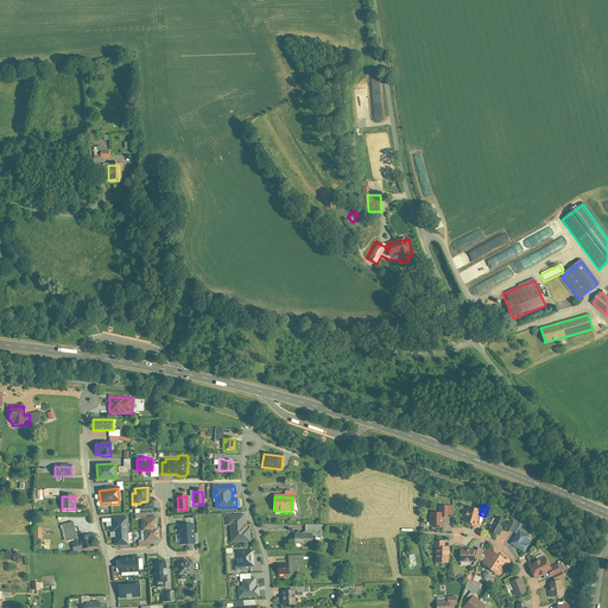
[(443,513),(443,518),(449,518),(449,514),(453,514),(454,506),(439,506),(438,513),(443,513)]
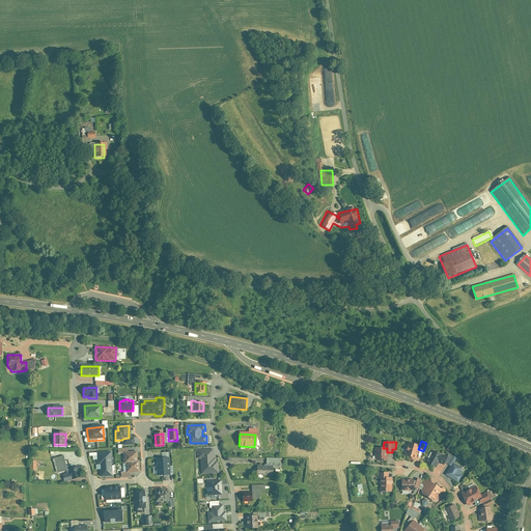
[(409,443),(404,455),(415,459),(418,449),(419,446),(409,443)]
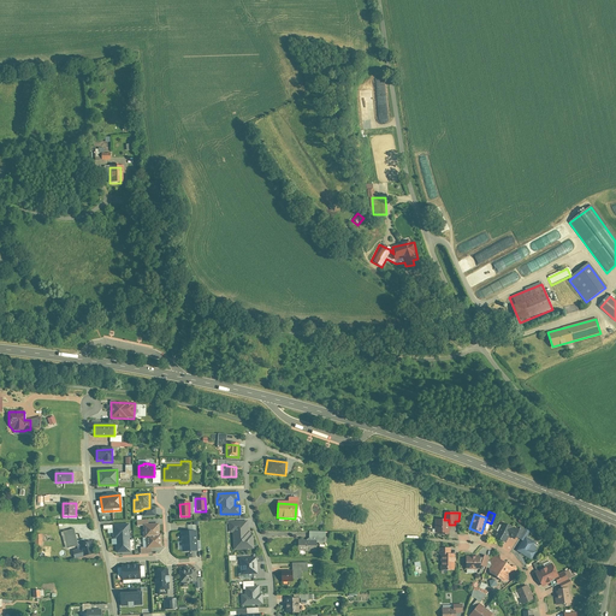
[(436,520),(436,533),(448,534),(449,525),(449,520),(444,520),(436,520)]
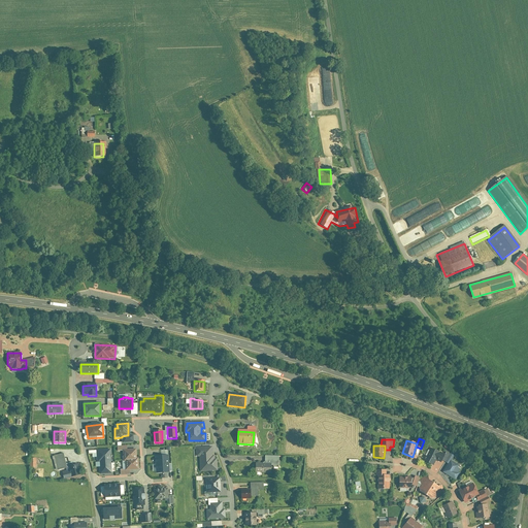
[(211,447),(196,448),(196,457),(199,457),(200,471),(218,470),(217,459),(212,459),(211,447)]
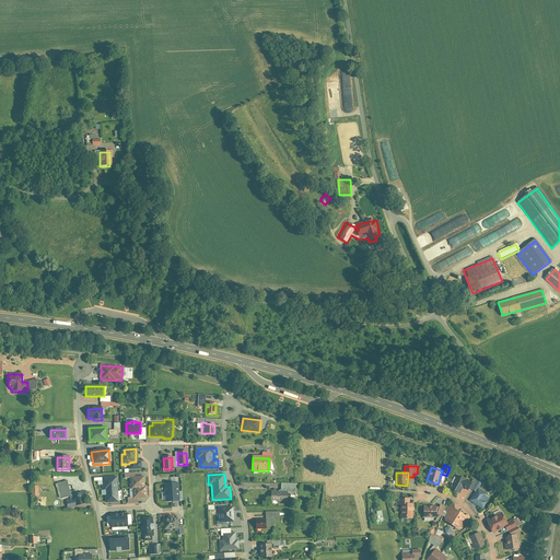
[(454,475),(447,488),(459,493),(463,488),(467,490),(471,482),(454,475)]
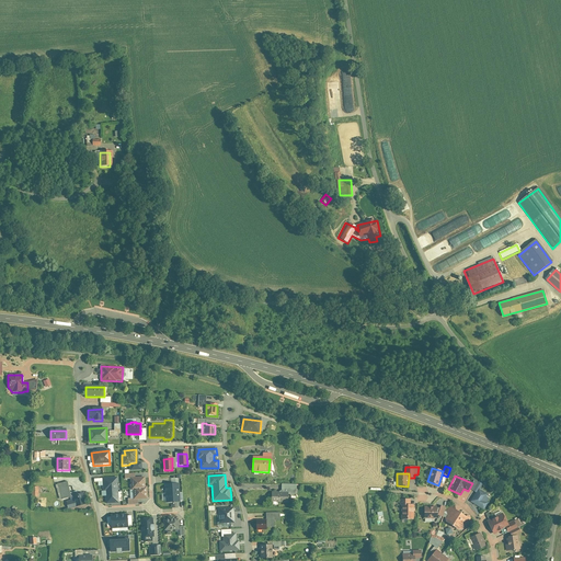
[(118,502),(116,478),(105,479),(106,503),(118,502)]
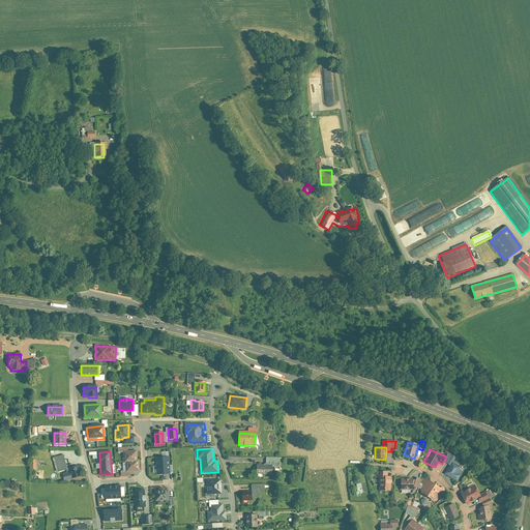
[(137,462),(137,452),(128,452),(123,452),(123,463),(125,463),(137,462)]
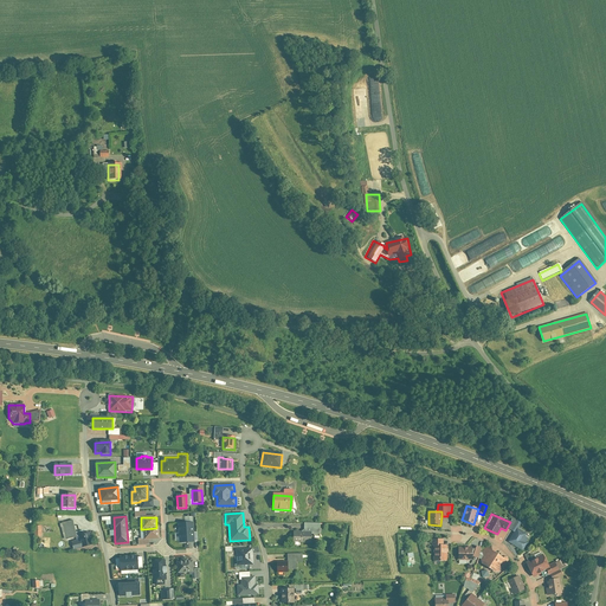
[(185,523),(179,524),(180,542),(198,542),(197,532),(193,533),(193,517),(185,517),(185,523)]
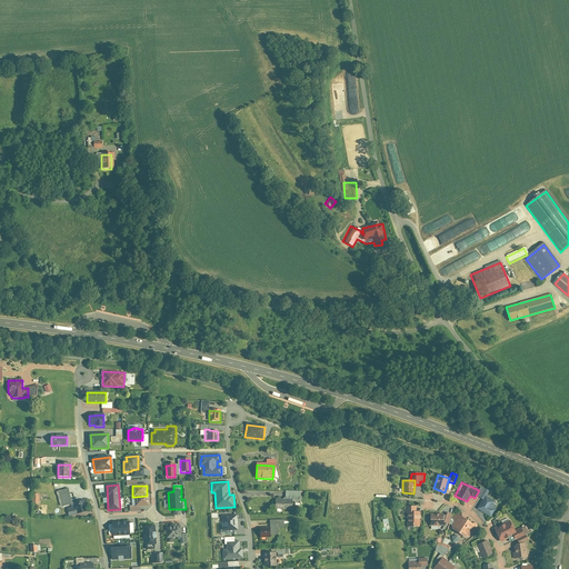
[(57,492),(60,507),(72,503),(68,489),(57,492)]
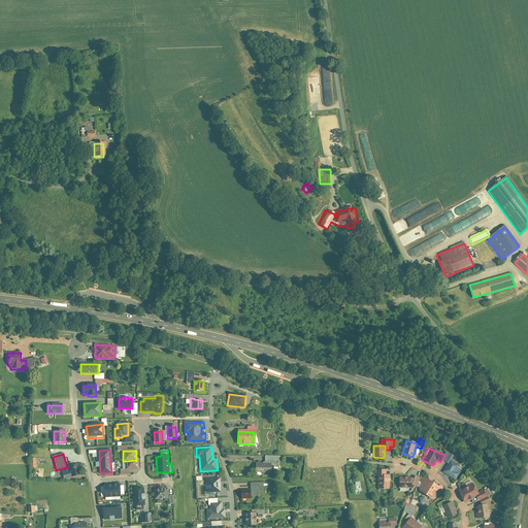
[(272,465),(272,466),(278,467),(279,457),(265,456),(265,464),(272,465)]
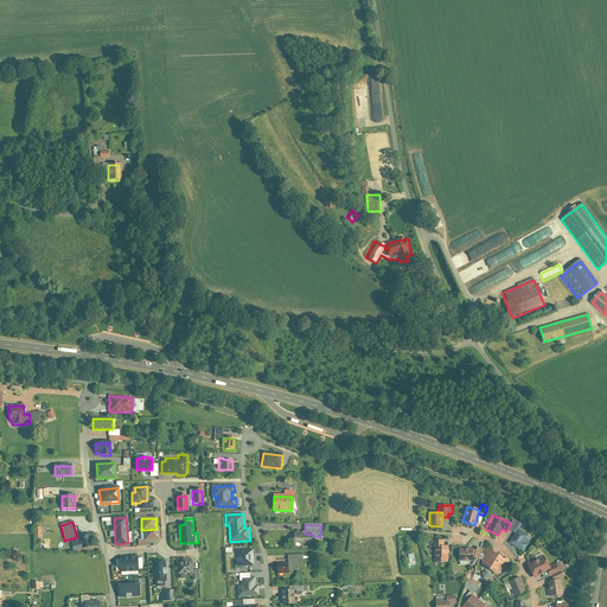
[(159,529),(144,530),(145,541),(149,541),(159,541),(159,529)]
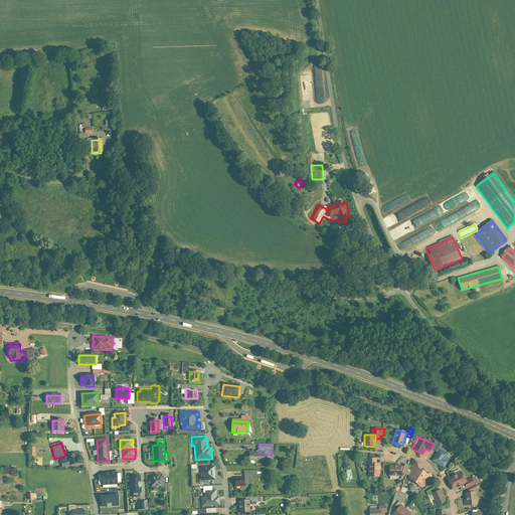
[(433,462),(445,469),(452,455),(441,449),(433,462)]
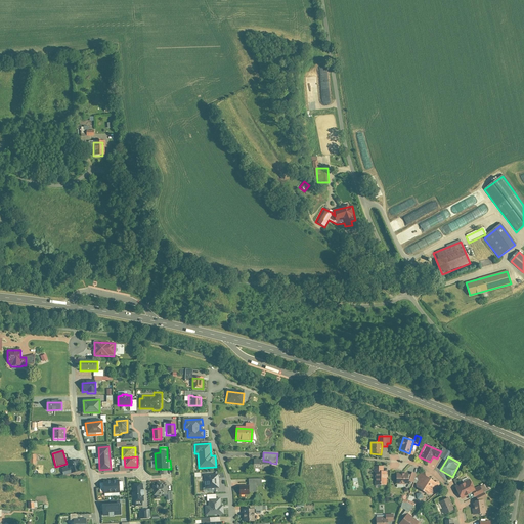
[(254,461),(253,469),(269,470),(270,463),(270,462),(263,461),(254,461)]
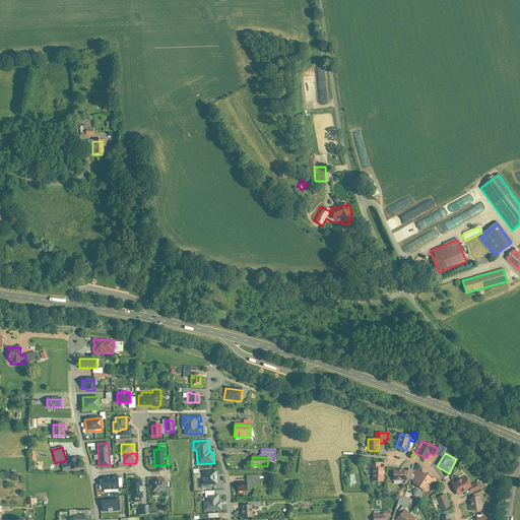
[(70,471),(79,469),(76,458),(67,460),(70,471)]
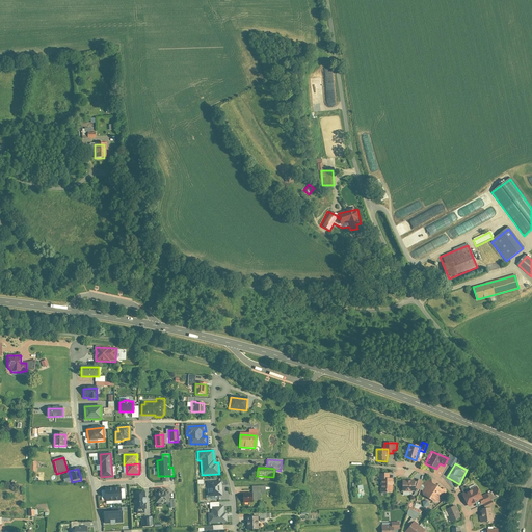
[(381,493),(393,493),(393,479),(389,479),(381,479),(381,493)]
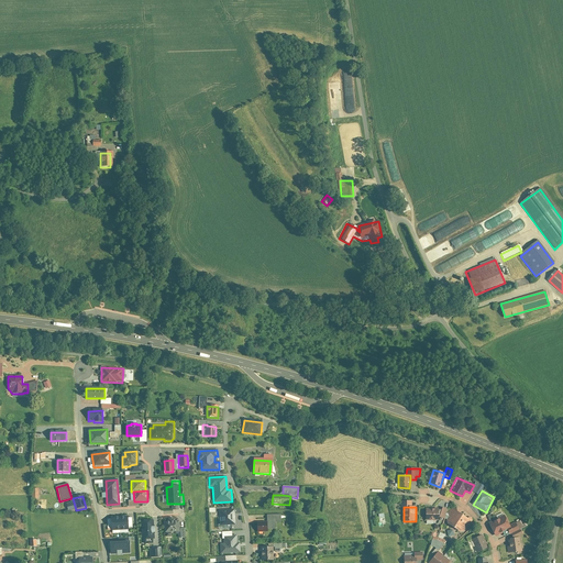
[(439,517),(443,519),(448,509),(441,507),(439,510),(439,517)]
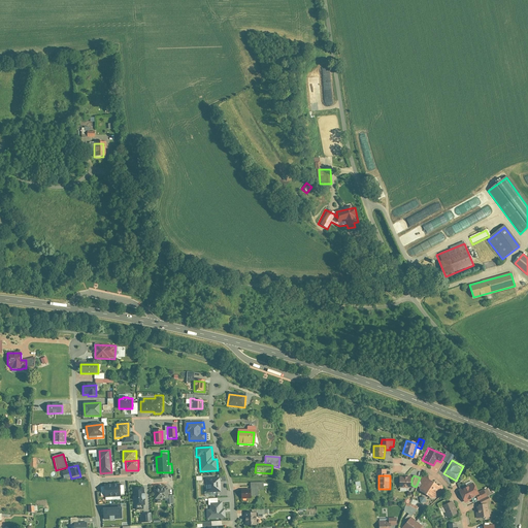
[(428,476),(422,479),(421,481),(421,485),(419,489),(433,499),(437,494),(441,494),(443,492),(443,486),(428,476)]
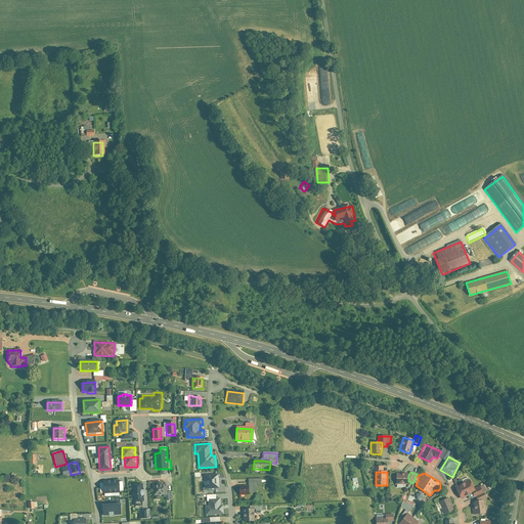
[(218,475),(207,476),(208,488),(219,487),(218,475)]
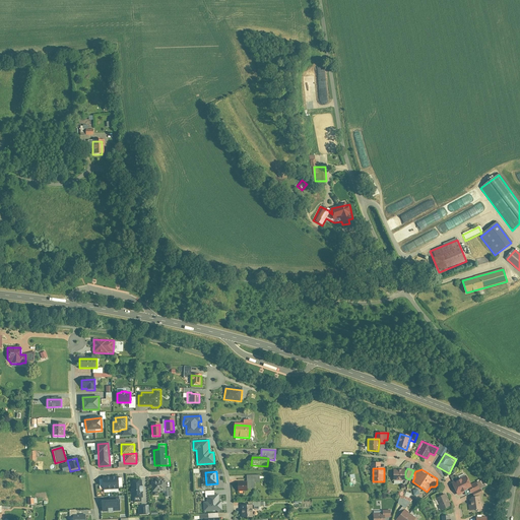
[(394,480),(405,480),(405,477),(405,471),(394,471),(394,480)]
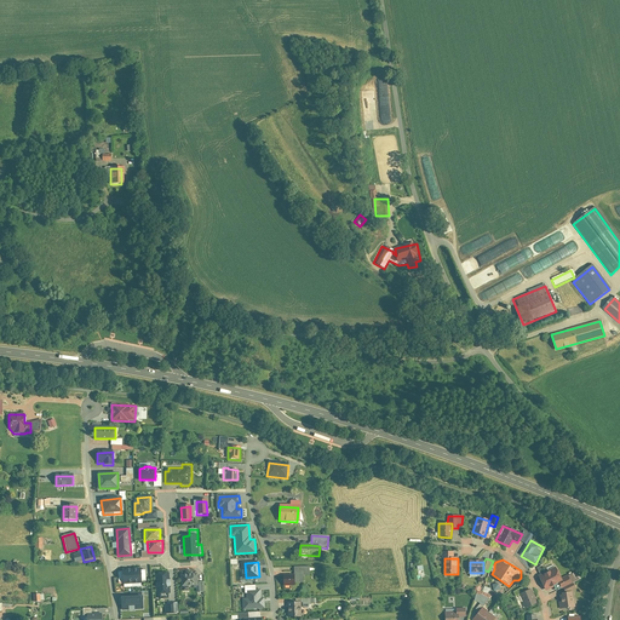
[(132,569),(122,569),(124,583),(132,583),(132,569)]
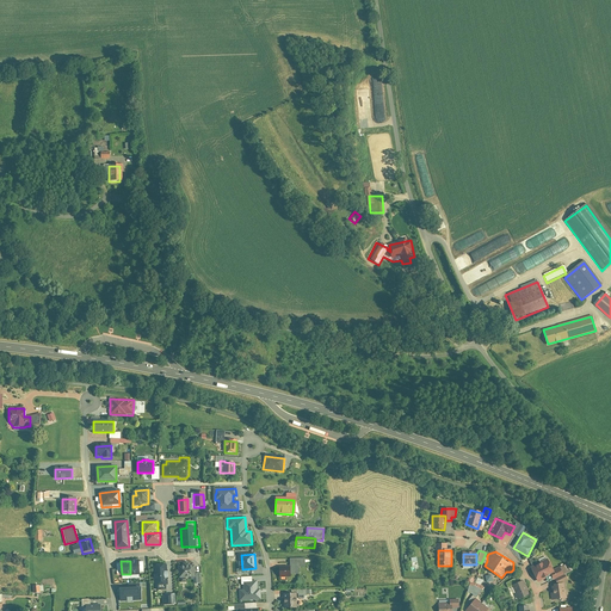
[(531,568),(537,581),(551,575),(555,574),(553,569),(549,561),(531,568)]
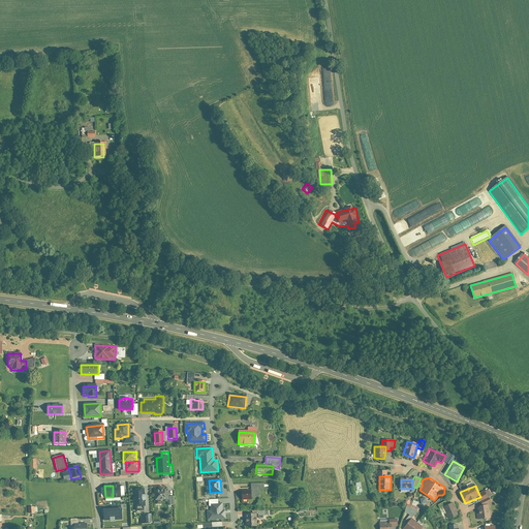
[(145,506),(144,489),(133,490),(134,506),(145,506)]
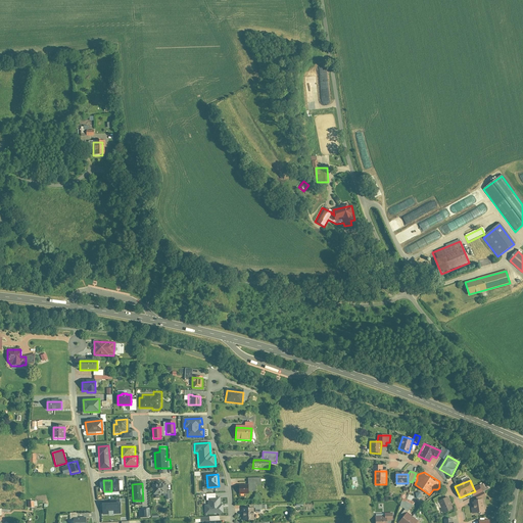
[(152,485),(153,494),(167,493),(167,491),(165,484),(152,485)]
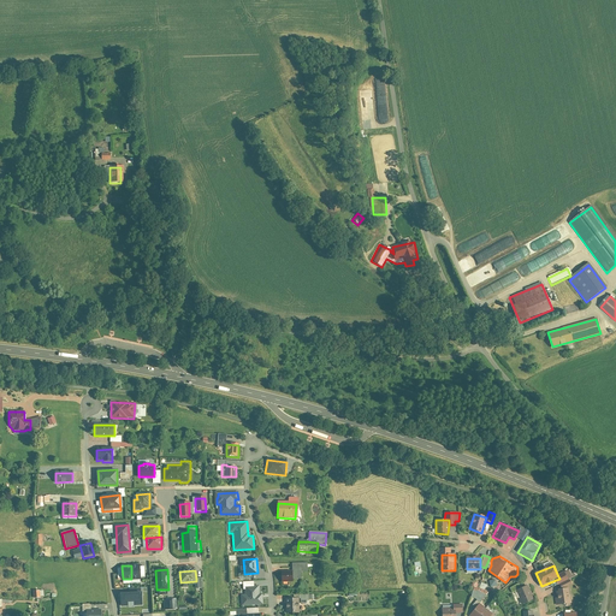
[(556,580),(558,585),(568,580),(563,572),(557,574),(560,579),(556,580)]
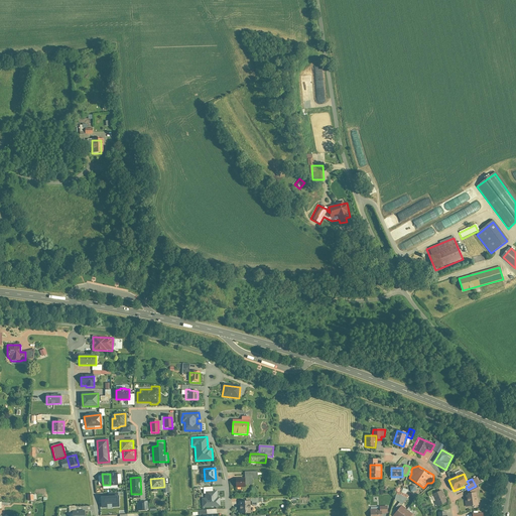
[(432,495),(437,506),(447,502),(442,491),(432,495)]
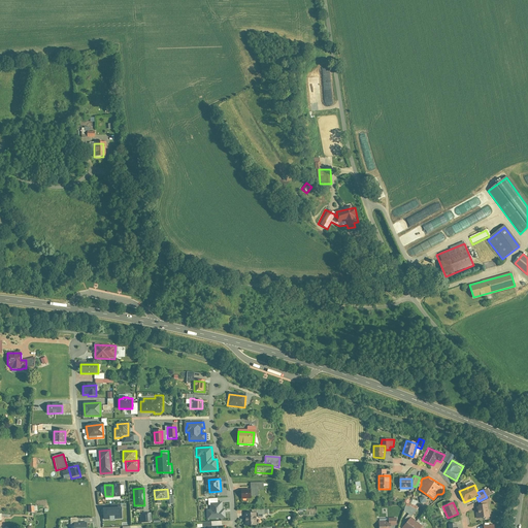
[(222,504),(210,503),(210,517),(222,517),(222,504)]
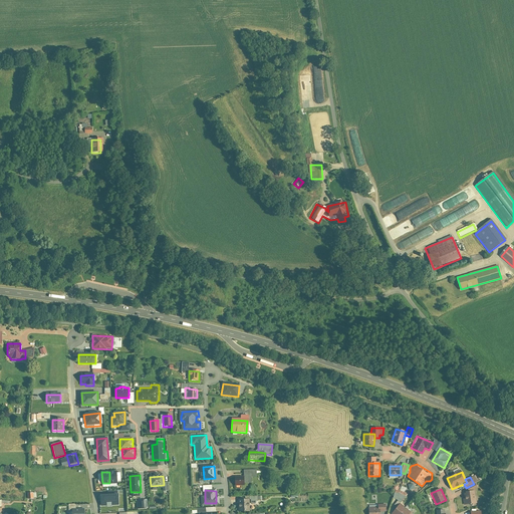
[(464,493),(465,505),(476,504),(474,492),(464,493)]
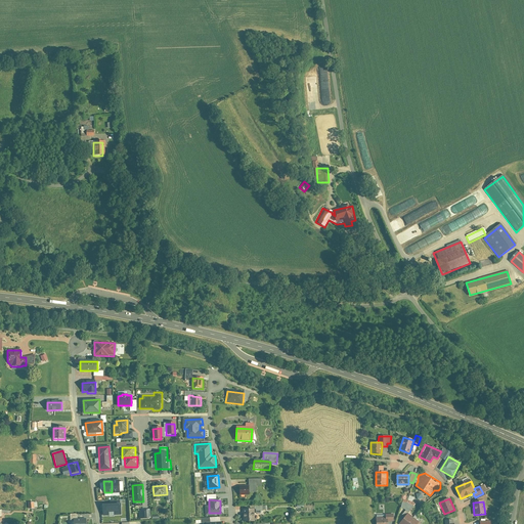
[(120,504),(102,505),(102,515),(121,514),(120,504)]
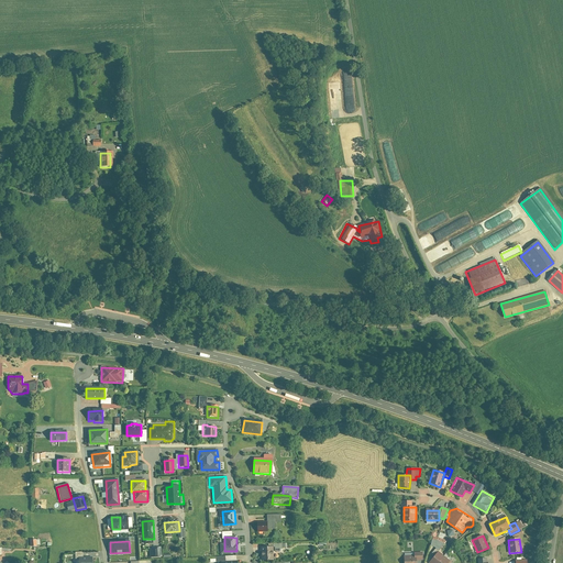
[(261,548),(261,561),(273,560),(273,548),(261,548)]
